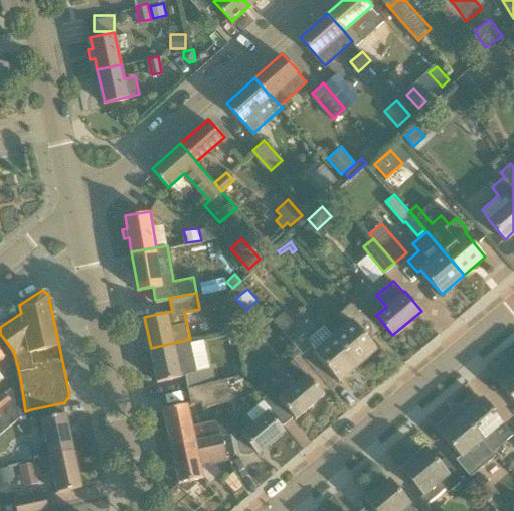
[(347,323),(333,334),(359,364),(377,348),(370,339),(380,330),(354,300),(338,313),(347,323)]
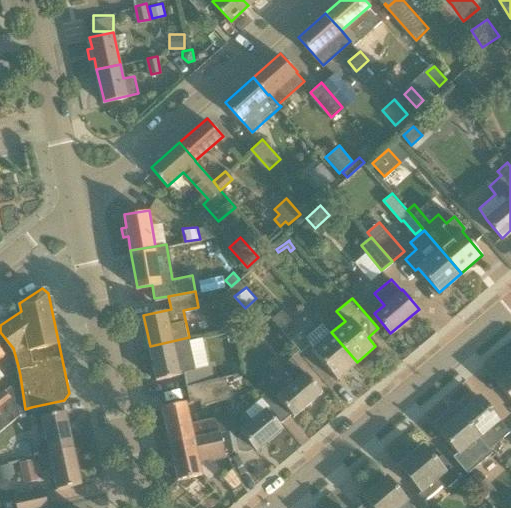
[(302,326),(314,318),(307,306),(295,314),(302,326)]
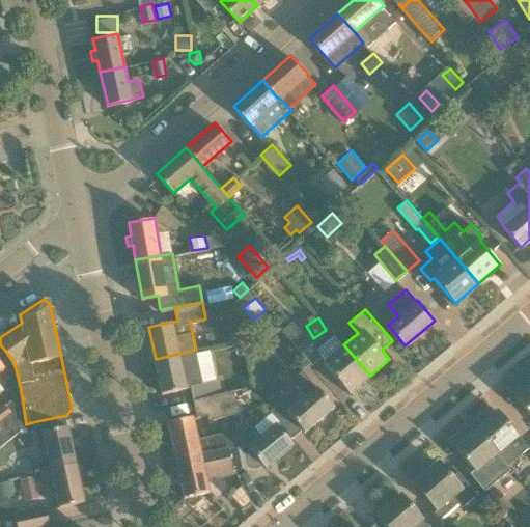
[(297,324),(285,333),(310,363),(311,364),(322,356),(326,360),(324,362),(340,382),(350,392),(362,382),(370,376),(343,344),(343,345),(334,335),(317,349),(297,324)]
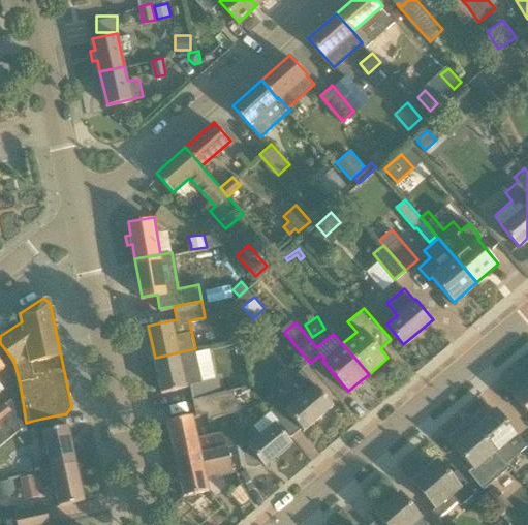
[(211,346),(197,348),(203,378),(216,375),(211,346)]
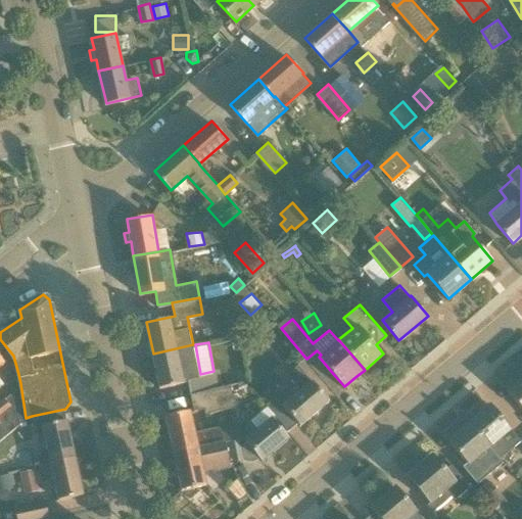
[(160,387),(184,380),(184,379),(187,379),(190,393),(230,383),(227,369),(199,375),(193,344),(153,354),(160,387)]
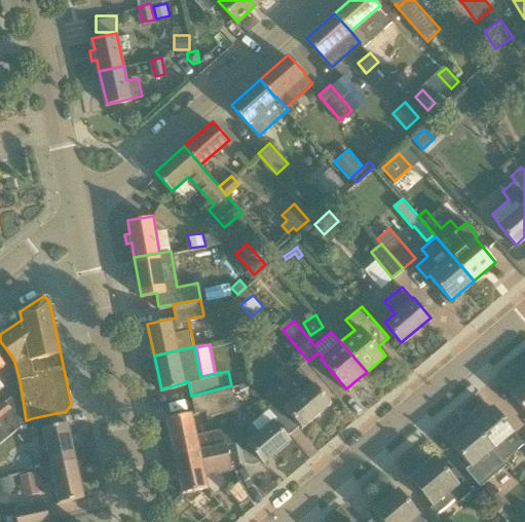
[(276,398),(267,405),(269,408),(277,417),(290,433),(300,424),(302,427),(331,402),(313,382),(299,366),(289,375),(303,392),(285,407),(276,397),(276,398)]
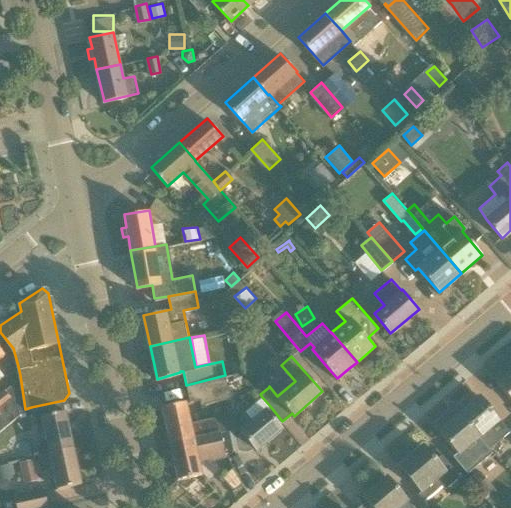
[(510,370),(497,382),(510,398),(510,370)]
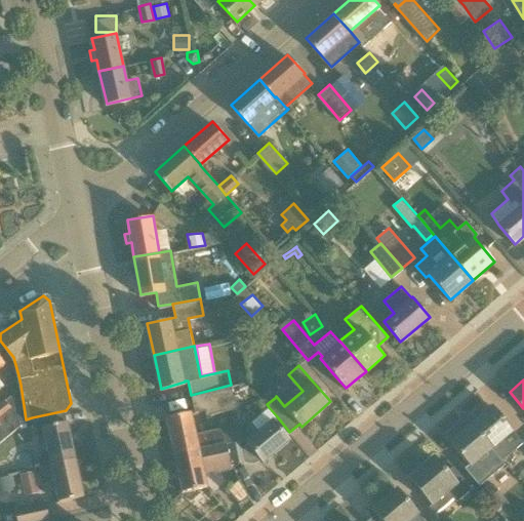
[(19,421),(26,419),(21,385),(0,401),(0,418),(10,432),(21,425),(19,421)]
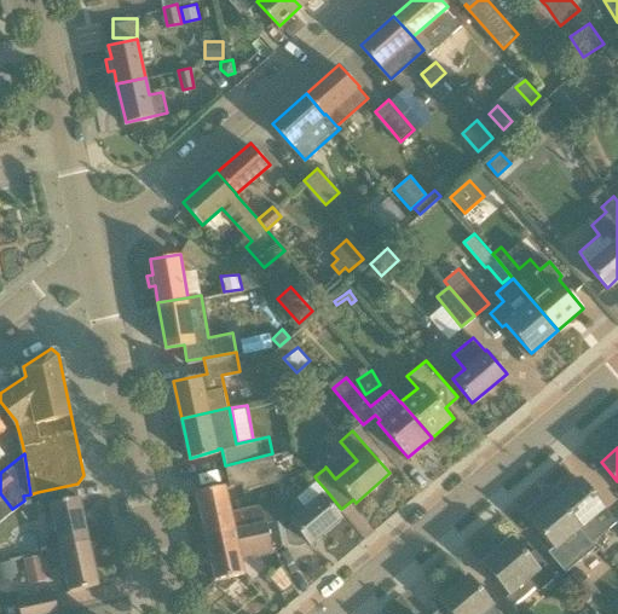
[(272,453),(225,465),(230,484),(242,481),(243,487),(278,480),(272,453)]
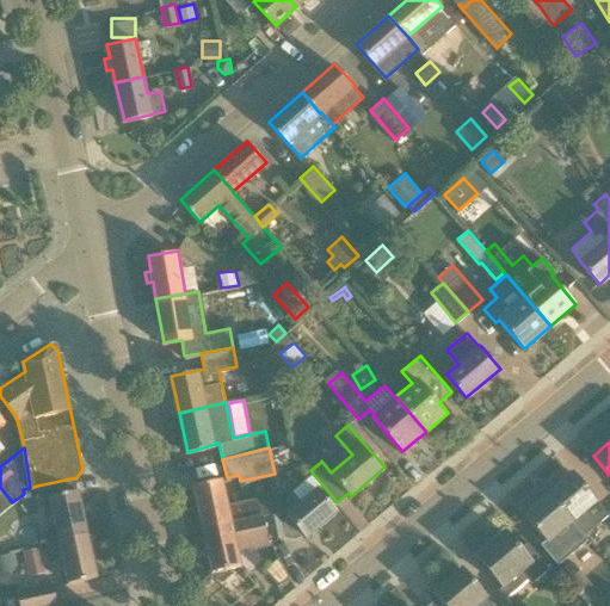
[(283,471),(275,474),(278,493),(288,492),(283,471)]
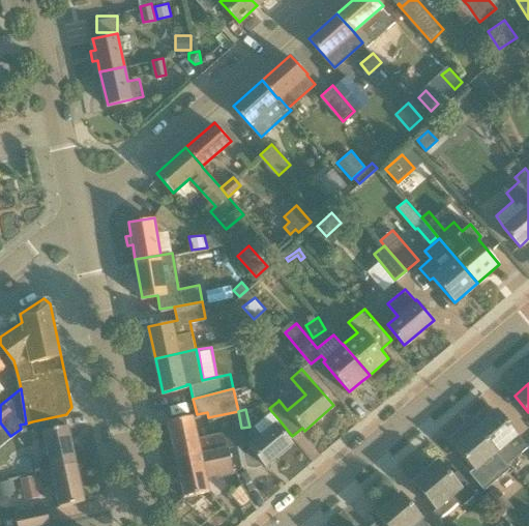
[(528,443),(498,409),(476,429),(506,464),(528,445),(528,443)]
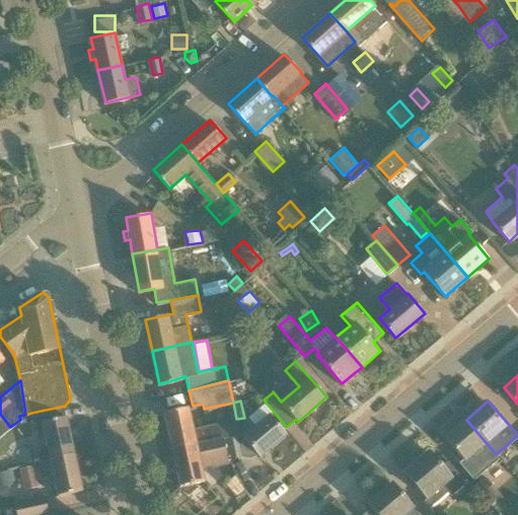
[(239,435),(224,438),(229,458),(243,455),(243,454),(245,455),(247,455),(249,455),(251,455),(253,454),(255,453),(257,452),(261,456),(286,434),(270,415),(274,412),(266,402),(249,416),(256,425),(247,432),(244,418),(236,419),(239,435)]
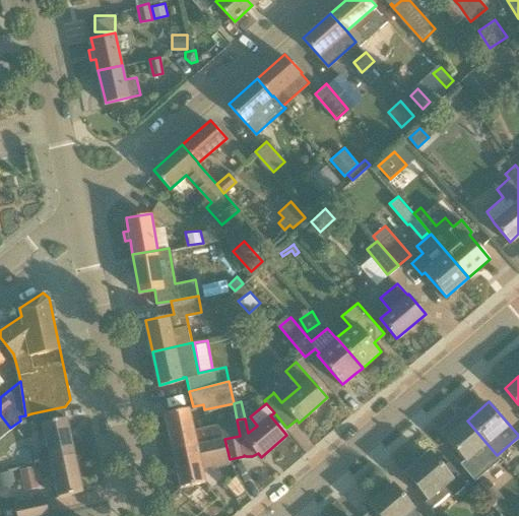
[(67,416),(65,406),(31,413),(35,426),(44,423),(49,446),(38,448),(40,460),(75,453),(67,416)]
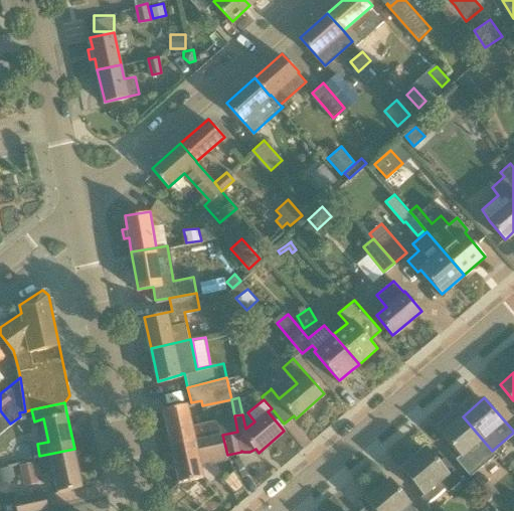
[(237,432),(234,415),(234,414),(192,424),(187,403),(163,408),(171,445),(195,440),(221,434),(222,434),(222,435),(237,432)]
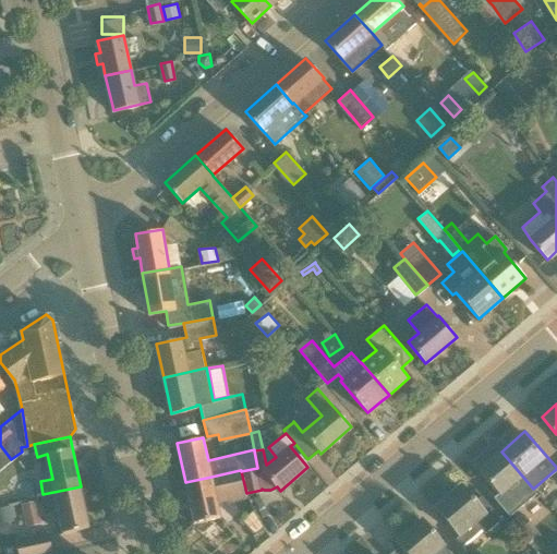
[(1,449),(0,449),(0,467),(10,460),(1,449)]
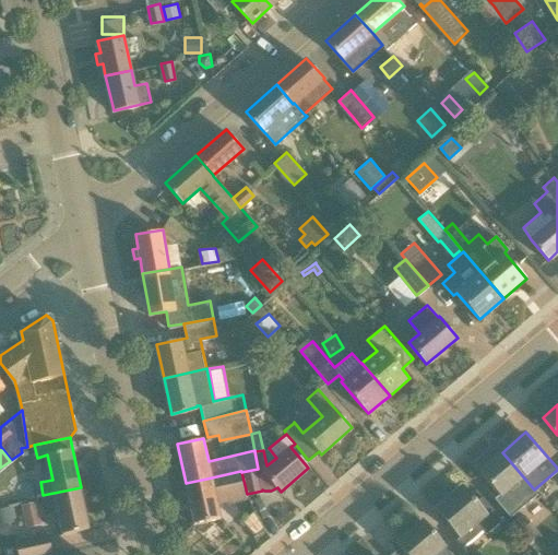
[(502,452),(479,471),(500,494),(496,497),(511,516),(537,493),(534,489),(502,452)]
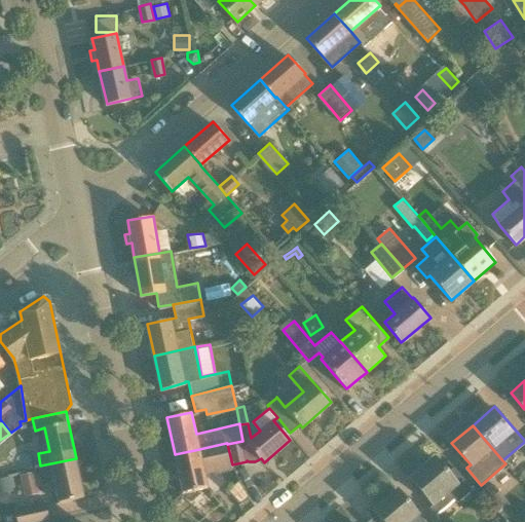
[(232,464),(227,444),(227,443),(226,443),(199,449),(175,454),(183,491),(208,486),(205,475),(232,468),(231,464),(232,464)]
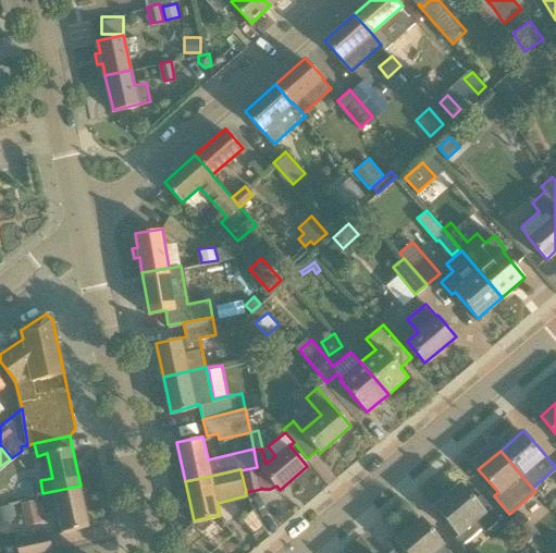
[(474,499),(460,483),(435,505),(458,533),(476,519),(485,530),(501,518),(481,494),(474,499)]
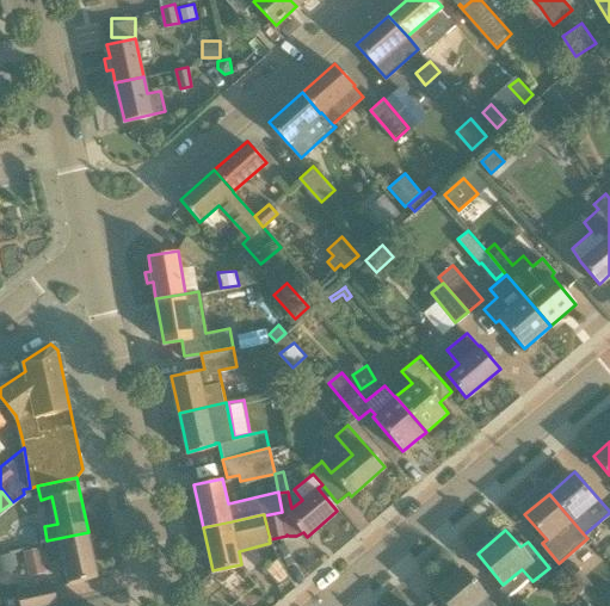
[(88,532),(61,538),(65,552),(71,582),(98,576),(88,532)]
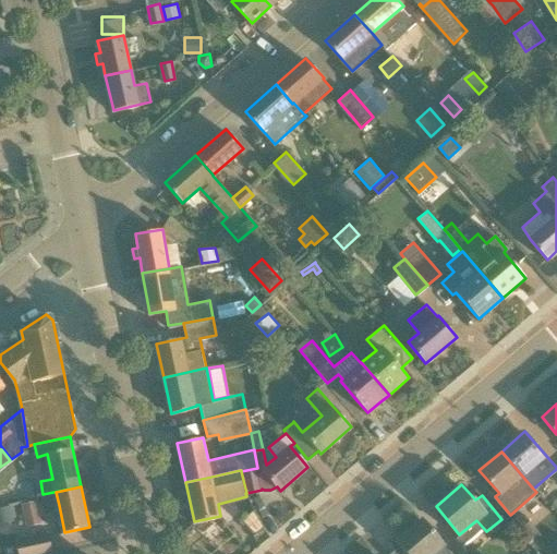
[(36,500),(22,503),(24,515),(39,510),(36,500)]
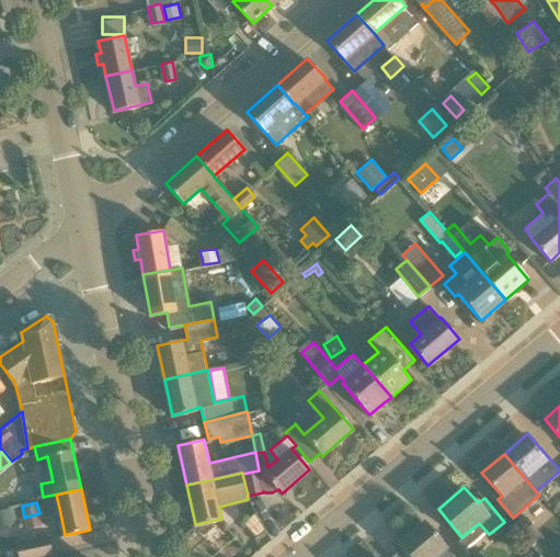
[(13,507),(0,510),(0,524),(16,521),(13,507)]
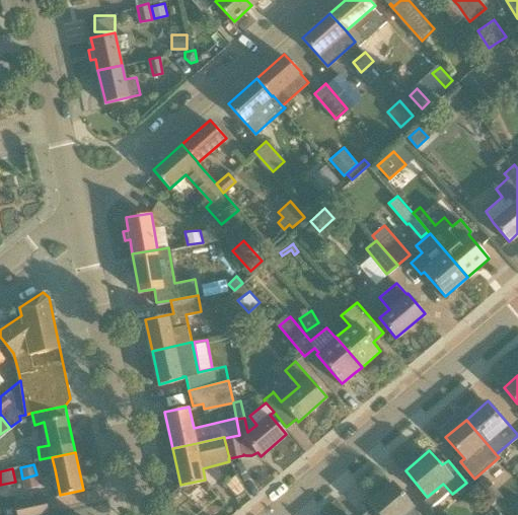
[(504,496),(484,474),(473,485),(494,505),(504,496)]
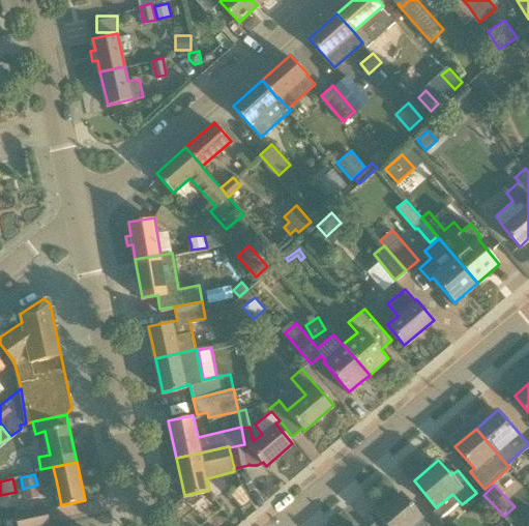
[(430,525),(402,492),(377,513),(386,524),(383,525),(430,525)]
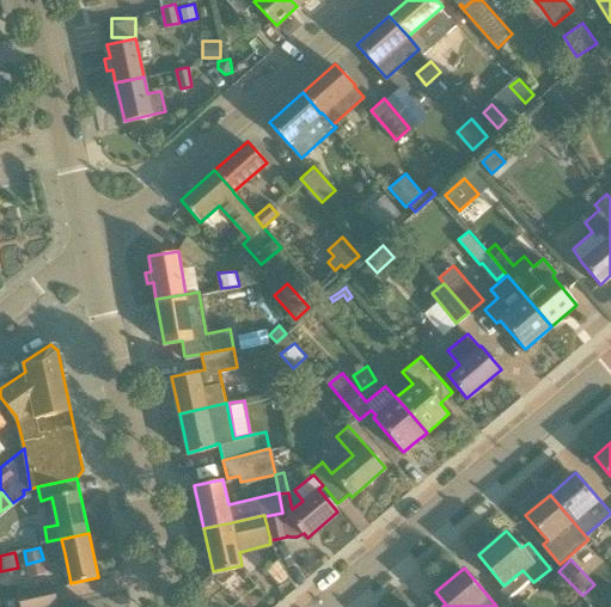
[(20,606),(46,606),(57,605),(53,583),(17,592),(20,606)]
